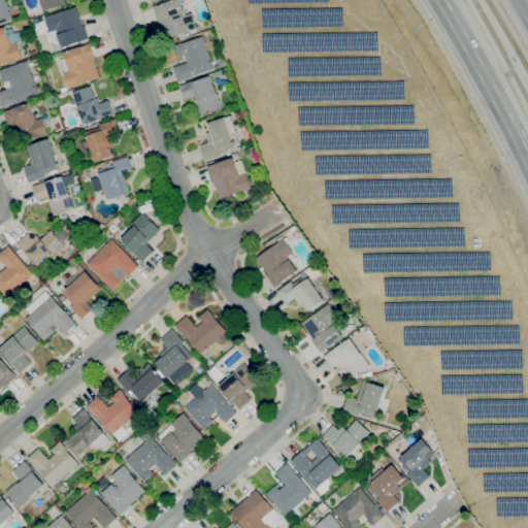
[(0,24),(0,0),(7,0),(14,20),(0,24)]
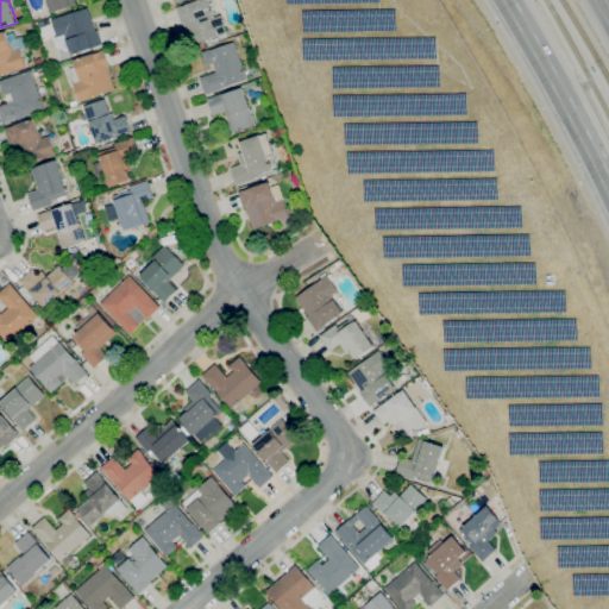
[(52,13),(51,11),(50,12),(48,5),(49,5),(48,0),(75,0),(77,5),(52,13)]
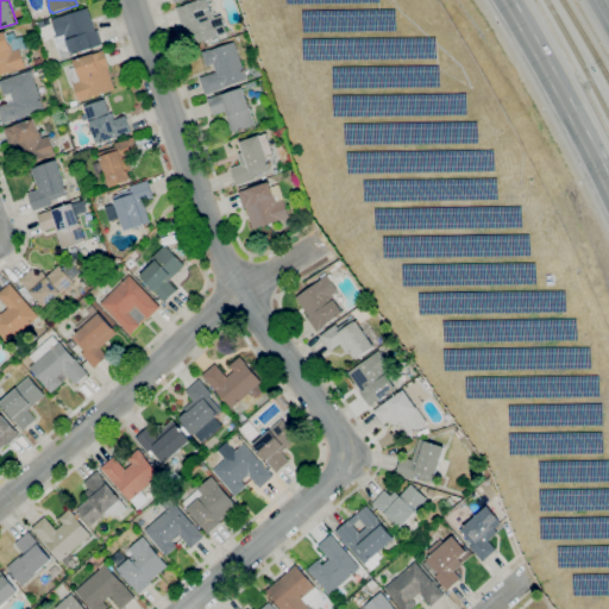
[(192,45),(184,24),(182,24),(177,8),(201,0),(208,0),(212,11),(220,8),(223,16),(228,33),(219,37),(219,36),(192,45)]
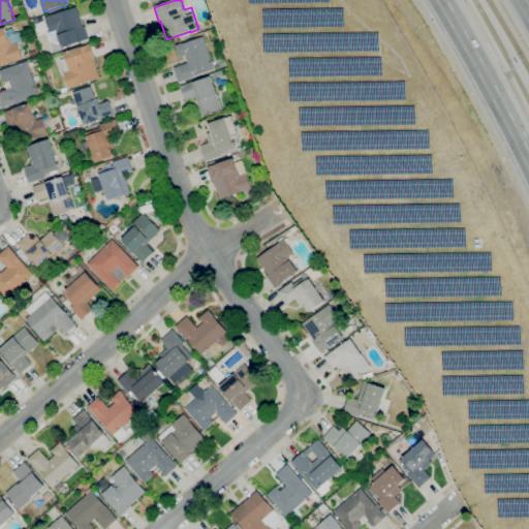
[(54,52),(48,32),(51,31),(47,17),(61,11),(61,12),(78,7),(84,27),(86,26),(90,38),(81,41),(63,47),(64,49),(54,52)]
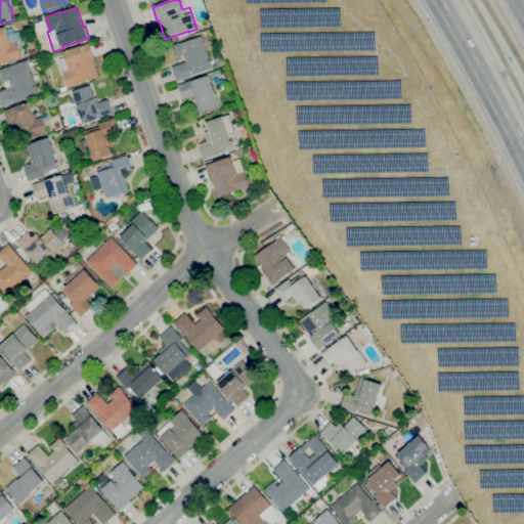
[(0,64),(0,28),(5,27),(6,30),(13,28),(15,32),(20,30),(25,41),(18,43),(24,57),(16,60),(16,59),(0,64)]
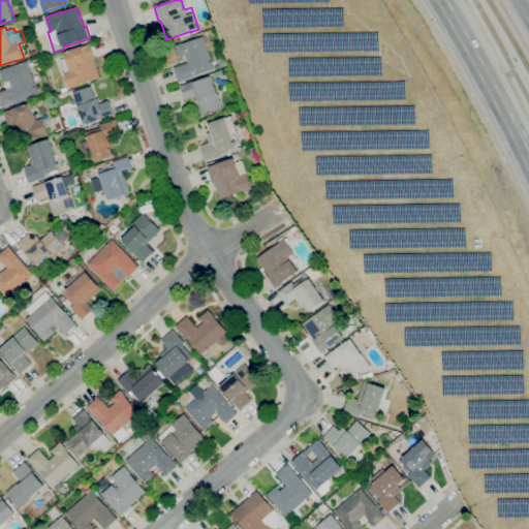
[(179,82),(175,67),(189,62),(186,55),(181,57),(177,45),(204,36),(215,69),(196,75),(196,76),(179,82)]
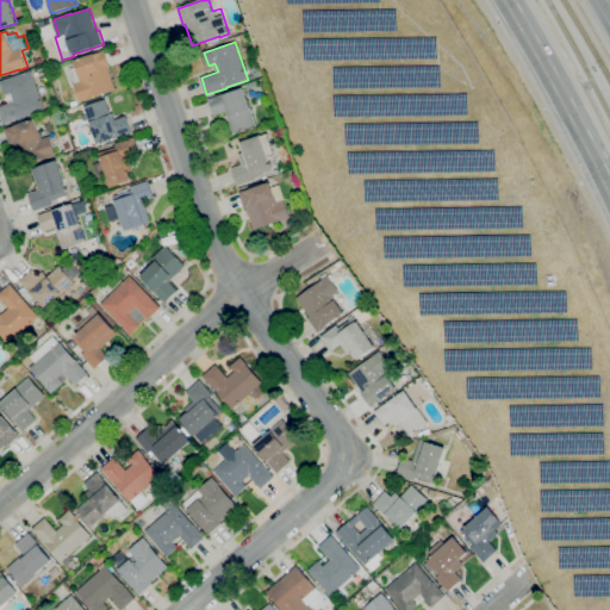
[(81,103),(74,83),(75,83),(70,69),(78,67),(75,60),(105,50),(111,67),(110,67),(117,88),(91,98),(91,99),(81,103)]
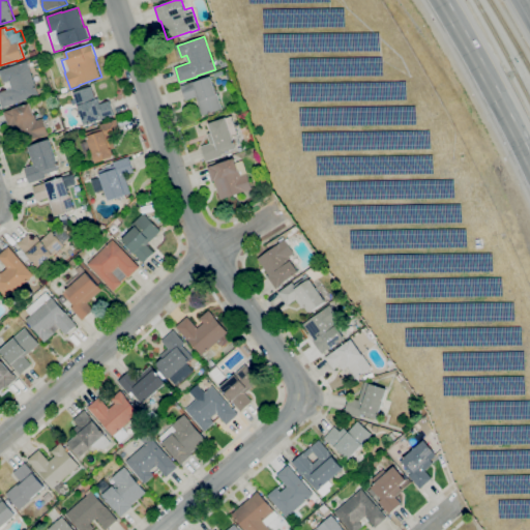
[(3,108),(3,107),(2,108),(0,101),(0,92),(13,88),(10,81),(5,83),(1,71),(6,69),(6,67),(10,65),(10,67),(28,61),(39,95),(3,108)]
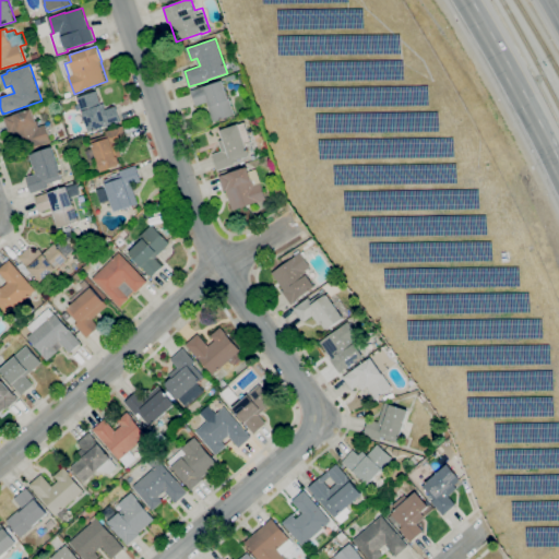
[(228,82),(226,76),(235,73),(237,79),(228,82)]
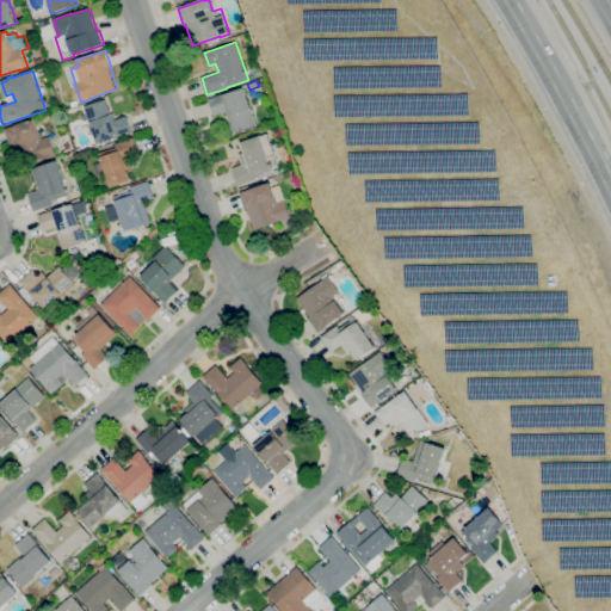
[(257,125),(234,134),(227,112),(215,116),(209,99),(223,94),(224,94),(244,87),(257,125)]
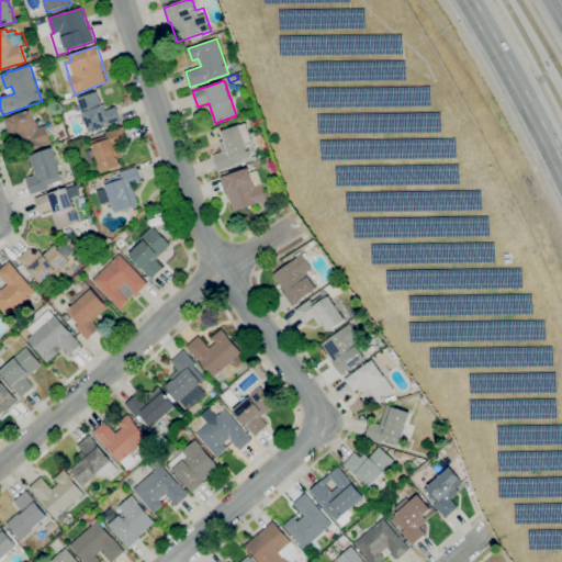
[(79,98),(98,91),(102,104),(105,103),(108,110),(117,107),(123,122),(109,126),(91,133),(79,98)]
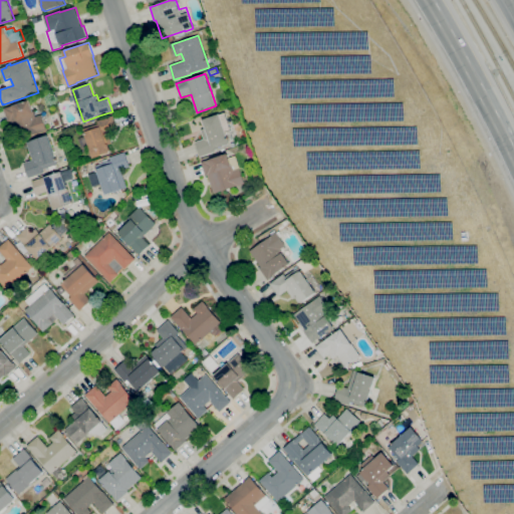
[(17,141),(10,121),(9,121),(4,108),(30,99),(34,113),(35,112),(36,115),(42,113),(48,130),(17,141)]
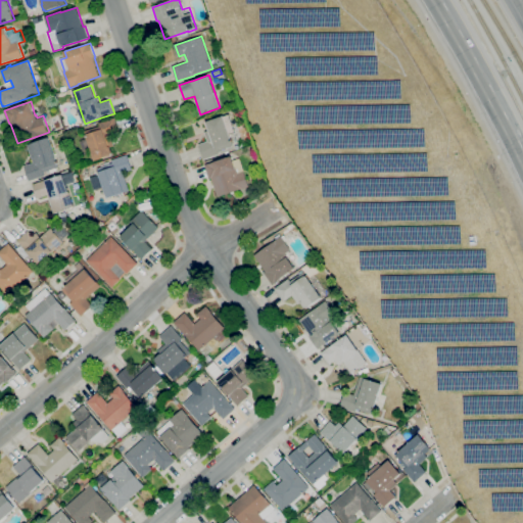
[(204,159),(199,144),(208,141),(205,132),(209,131),(206,122),(224,115),(224,116),(230,114),(236,132),(231,134),(233,142),(234,145),(227,148),(228,151),(222,153),(221,150),(219,151),(221,154),(204,159)]
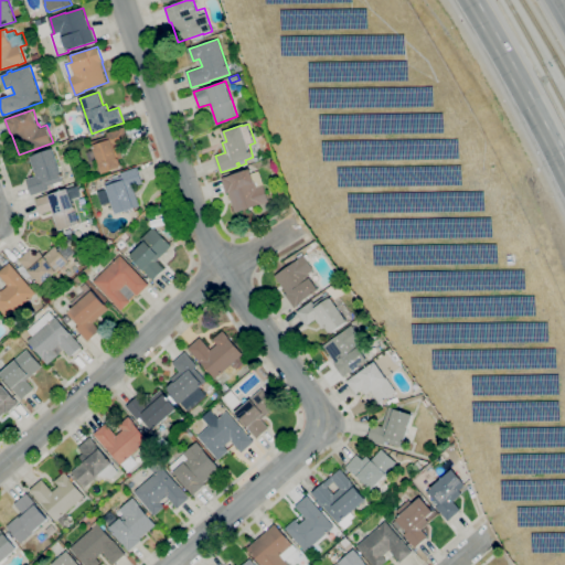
[(104,174),(99,161),(92,164),(87,152),(96,149),(95,146),(94,146),(93,141),(109,136),(108,134),(126,127),(131,142),(120,147),(124,157),(119,159),(123,166),(120,167),(121,168),(104,174)]
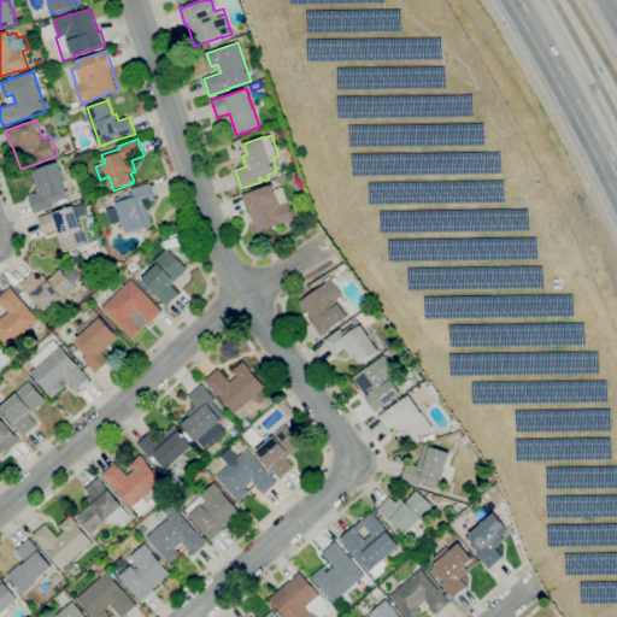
[(35,213),(29,195),(40,192),(33,171),(58,162),(69,193),(70,197),(68,198),(68,201),(60,205),(59,201),(53,204),(54,207),(35,213)]
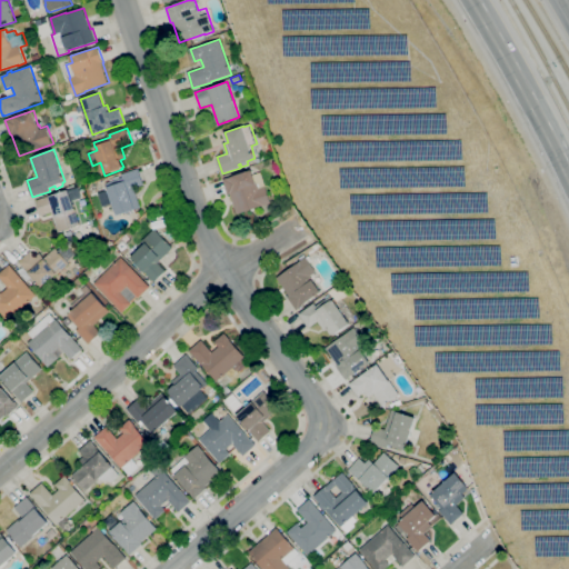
[(118,216),(113,203),(105,207),(100,193),(110,190),(109,188),(108,188),(107,182),(123,178),(122,173),(140,168),(146,185),(136,188),(142,208),(118,216)]
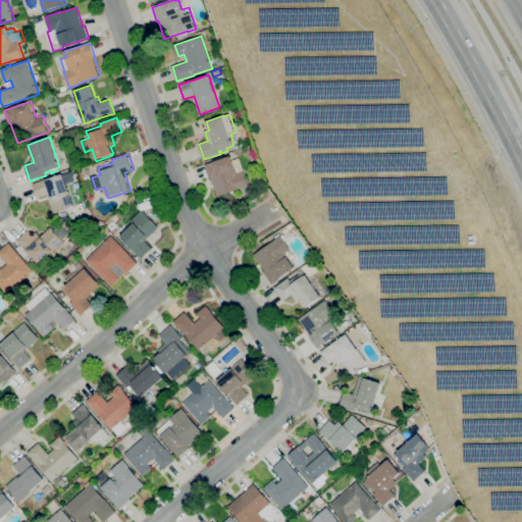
[(218,197),(211,177),(210,178),(205,164),(231,156),(232,160),(240,158),(244,171),(245,170),(250,186),(249,186),(249,188),(244,190),(243,189),(242,189),(218,197)]
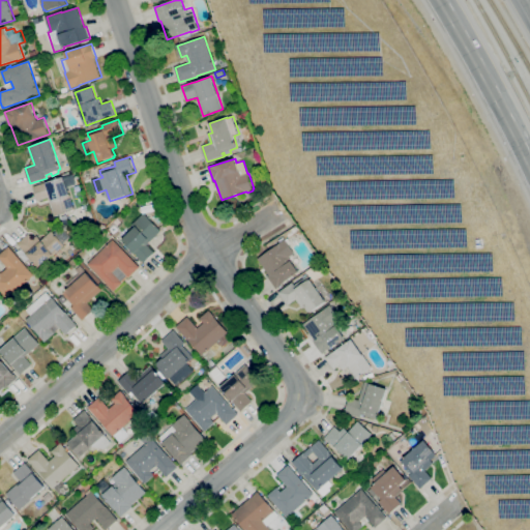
[(56,216),(49,198),(39,201),(34,186),(47,182),(48,182),(64,176),(64,177),(74,174),(77,184),(67,188),(76,209),(56,216)]
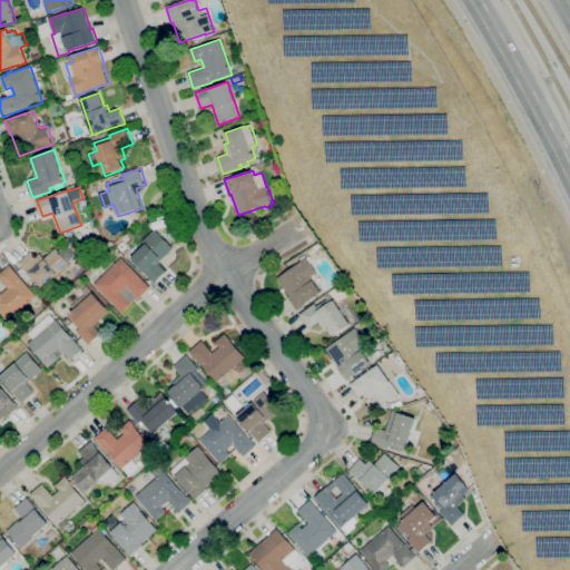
[(285,199),(282,194),(287,190),(291,196),(285,199)]
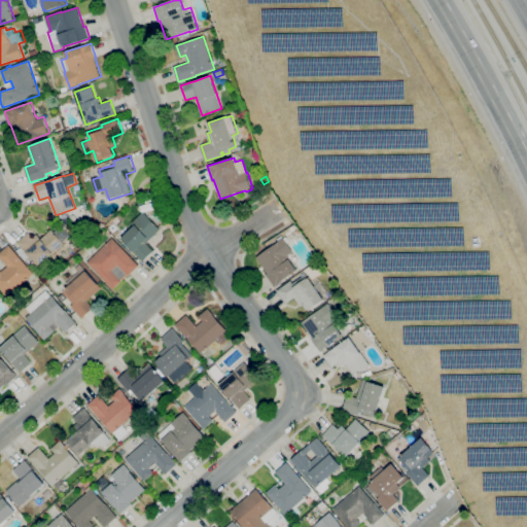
[(124,208),(120,200),(130,196),(132,201),(124,208)]
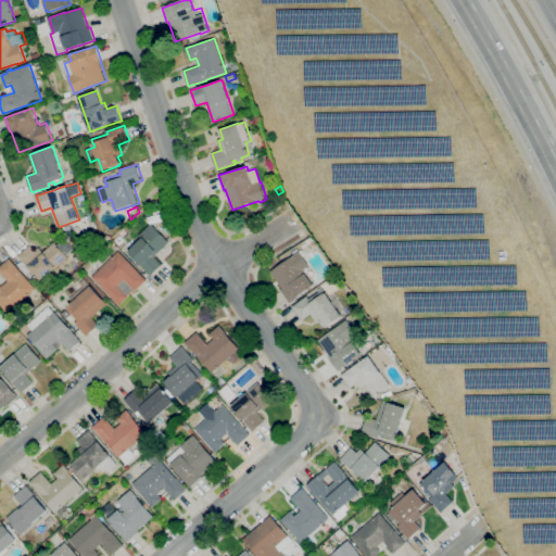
[(151,276),(136,260),(137,260),(129,252),(138,242),(137,241),(141,238),(139,236),(152,224),(169,242),(155,256),(163,264),(151,276)]
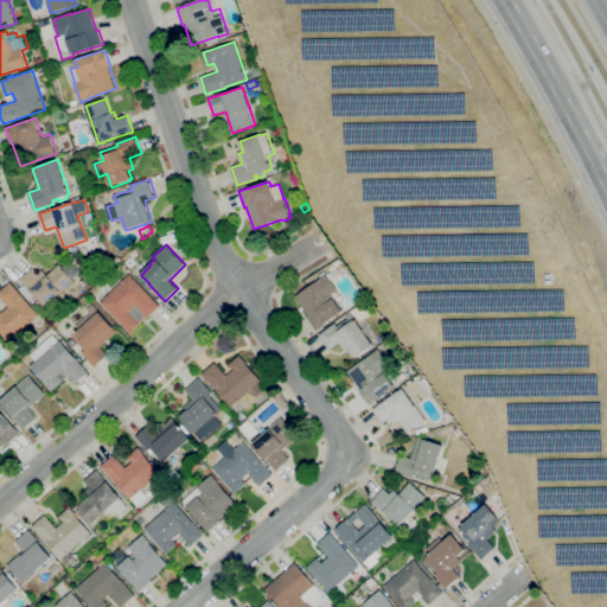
[(129,268),(125,263),(129,259),(134,263),(129,268)]
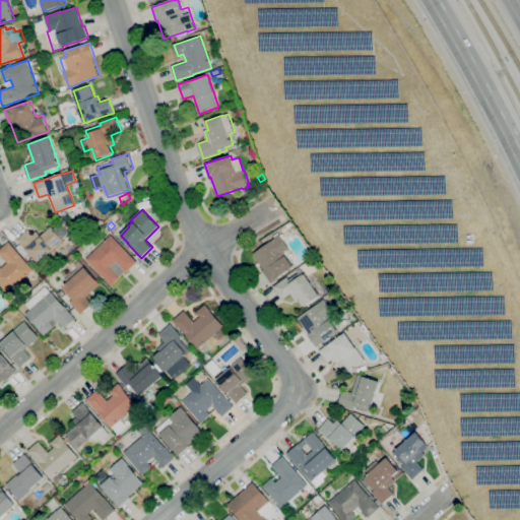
[(39,263),(17,239),(28,229),(33,235),(37,231),(42,236),(52,226),(64,241),(39,263)]
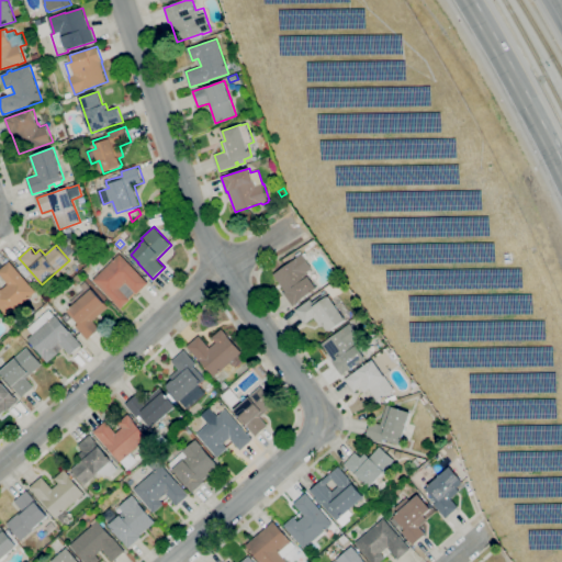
[(293,306),(284,293),(287,292),(274,274),(295,259),(298,257),(295,255),(301,251),(302,254),(303,254),(313,268),(312,269),(316,274),(311,278),(317,289),(298,303),(293,306)]
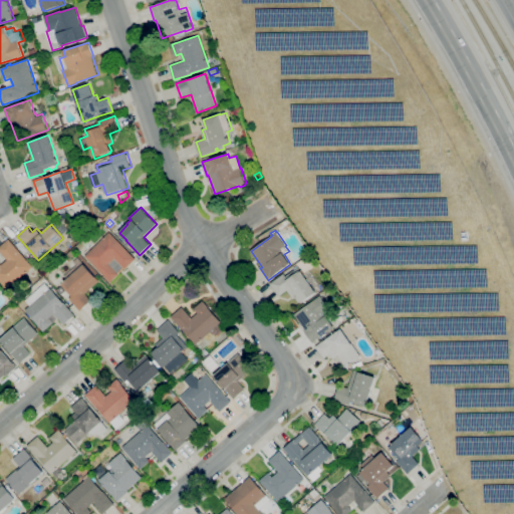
[(111,282),(85,256),(110,232),(137,259),(125,269),(124,268),(118,273),(119,274),(111,282)]
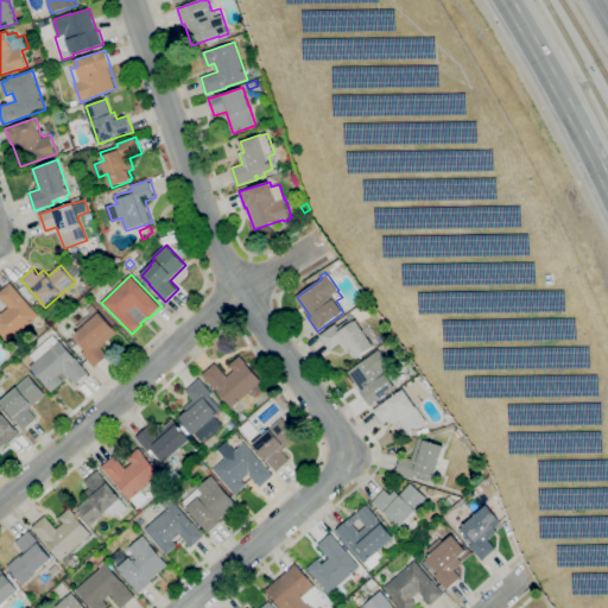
[(8,343),(0,333),(0,291),(11,283),(40,316),(8,343)]
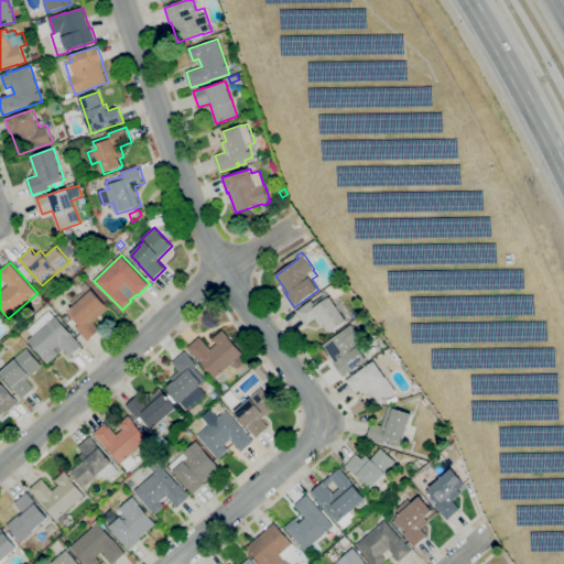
[(26,278),(20,270),(24,267),(31,274),(26,278)]
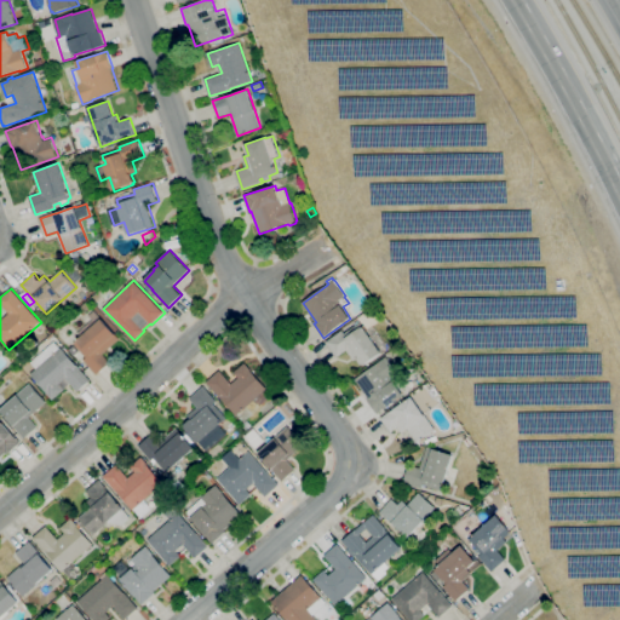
[(97,374),(85,360),(87,359),(75,344),(81,338),(78,333),(92,320),(89,316),(95,310),(102,319),(103,319),(116,334),(120,339),(104,354),(112,362),(97,374)]
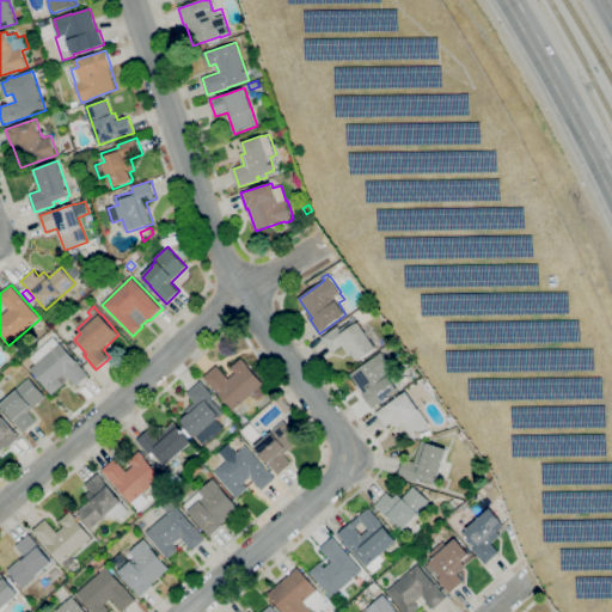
[(361,361),(360,359),(359,360),(354,354),(350,356),(343,346),(332,353),(323,338),(340,325),(341,329),(356,318),(378,348),(361,361)]
